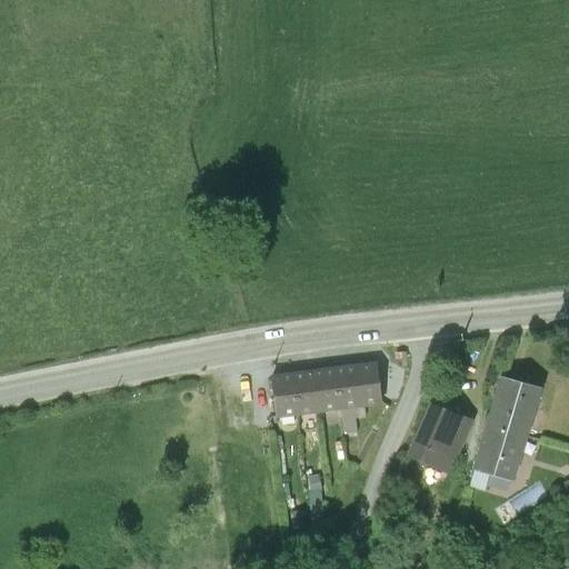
[(333,368),(339,411),(382,406),(377,362),(333,368)]
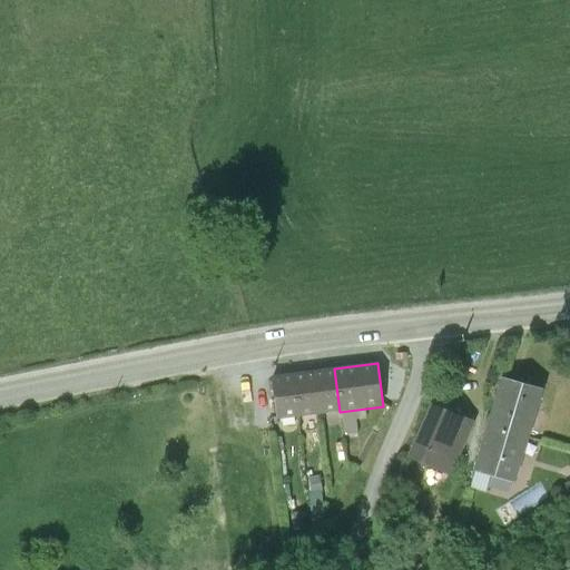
[(314,371),(320,414),(340,412),(334,369),(314,371)]
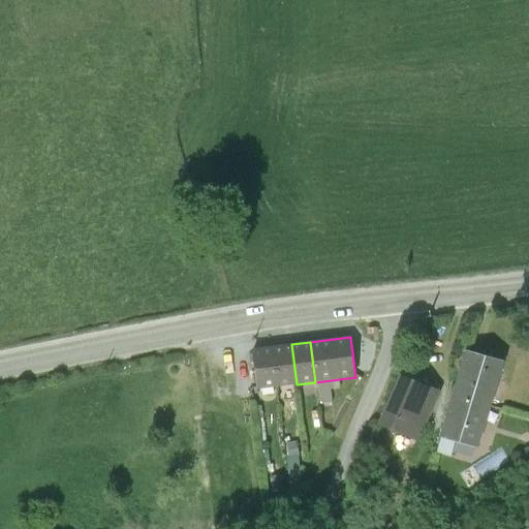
[(272,346),(277,386),(297,384),(291,344),(272,346)]
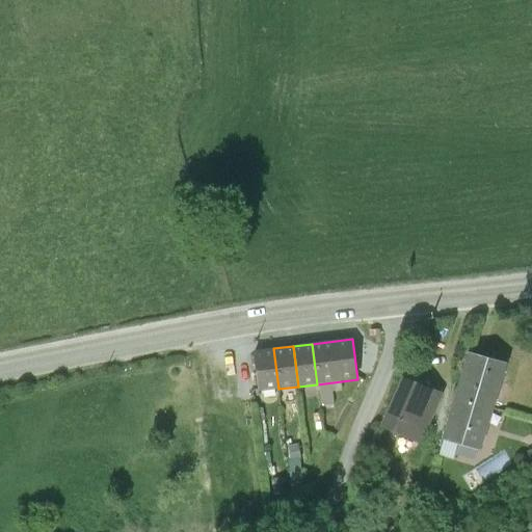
[(278,389),(273,348),(253,351),(258,392),(278,389)]
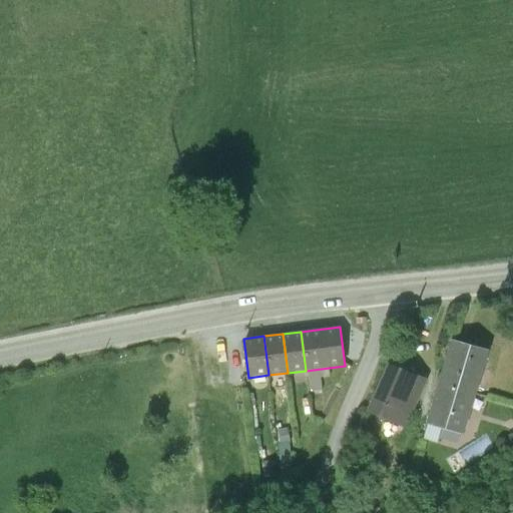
[(451,340),(425,425),(464,435),(489,351),(451,340)]
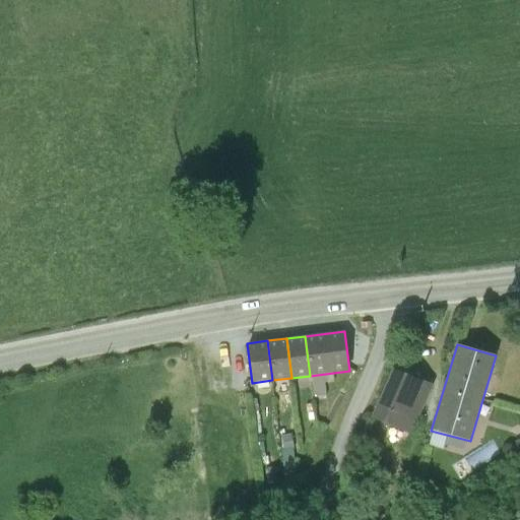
[(394,367),(373,416),(411,435),(434,385),(394,367)]
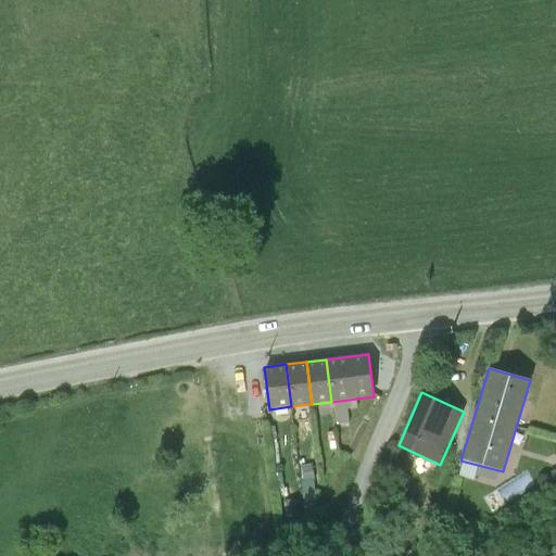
[(363,402),(355,418),(366,424),(375,407),(363,402)]
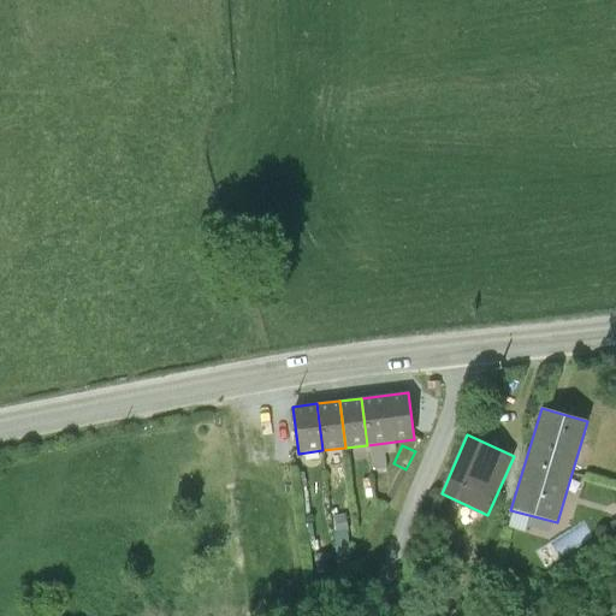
[(568,517),(563,533),(579,539),(582,528),(579,527),(581,522),(568,517)]
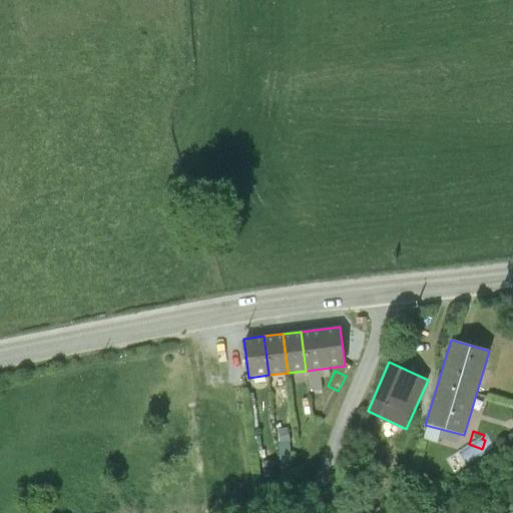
All buildings are outlined.
